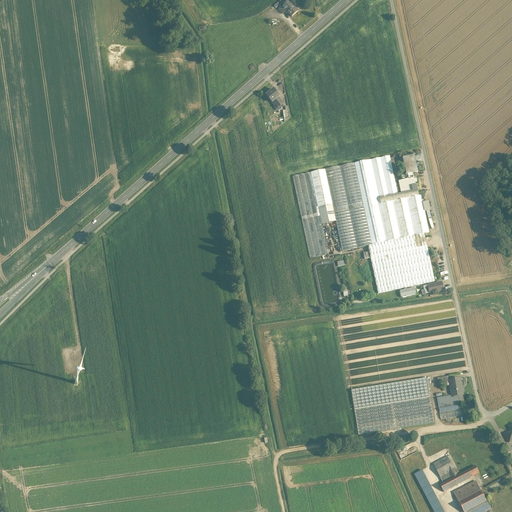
[(294,9),(288,2),(281,7),(285,12),(286,11),(292,17),(298,12),(294,8),(294,9)]
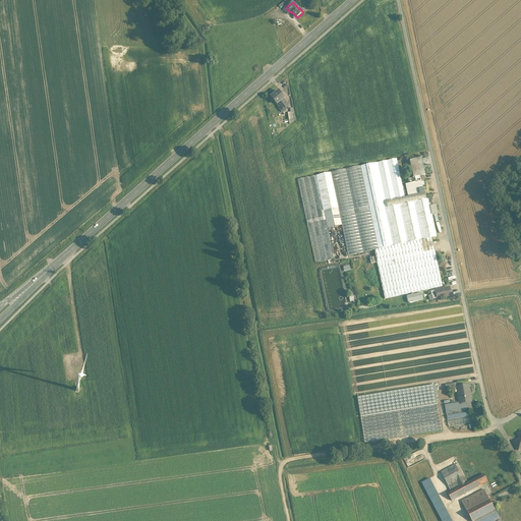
[(278,92),(271,98),(277,104),(282,101),(284,99),(278,92)]
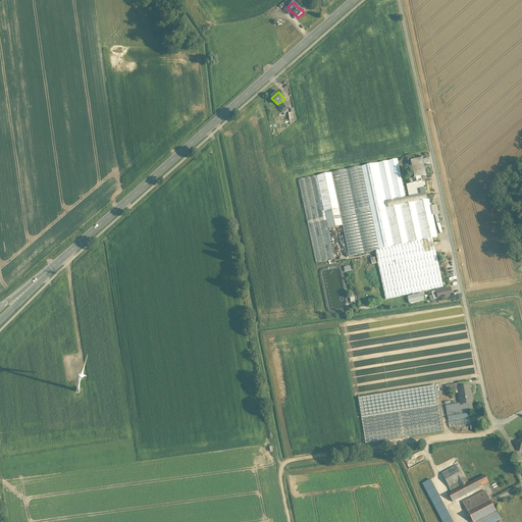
[(285,105),(281,109),(283,112),(290,107),(289,107),(290,106),(284,99),(282,101),(285,105)]
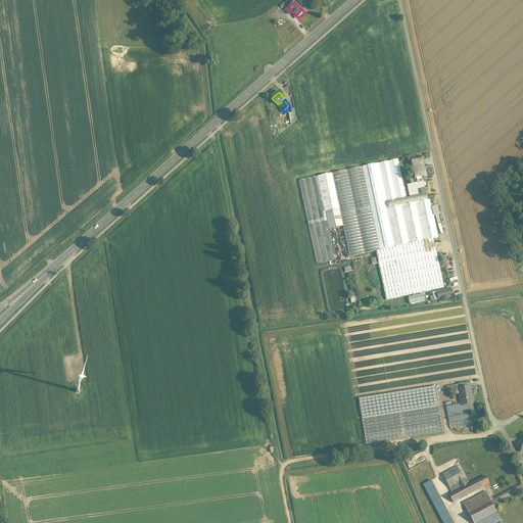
[(283,101),(278,104),(282,109),(286,105),(283,101)]
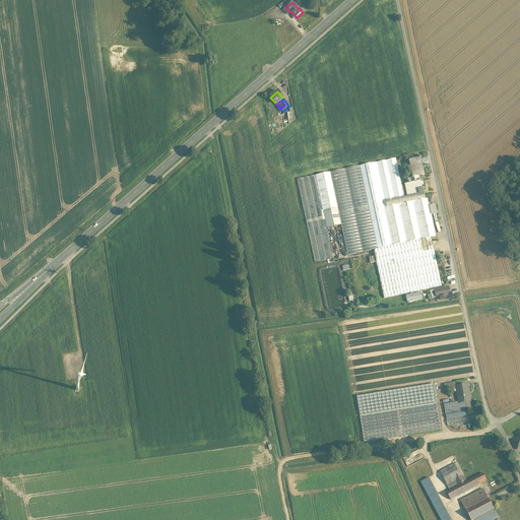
[(288,119),(288,120),(284,123),(284,126),(295,119),(293,108),(289,109),(289,112),(290,118),(288,119)]
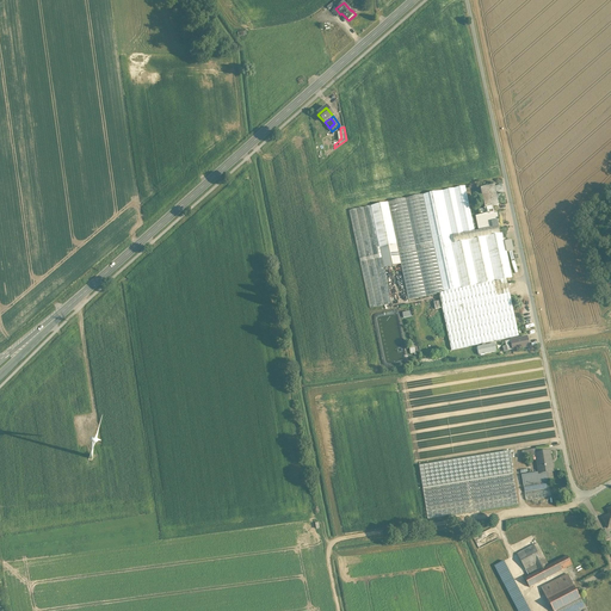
[(464,186),(443,191),(452,236),(474,232),(464,186)]
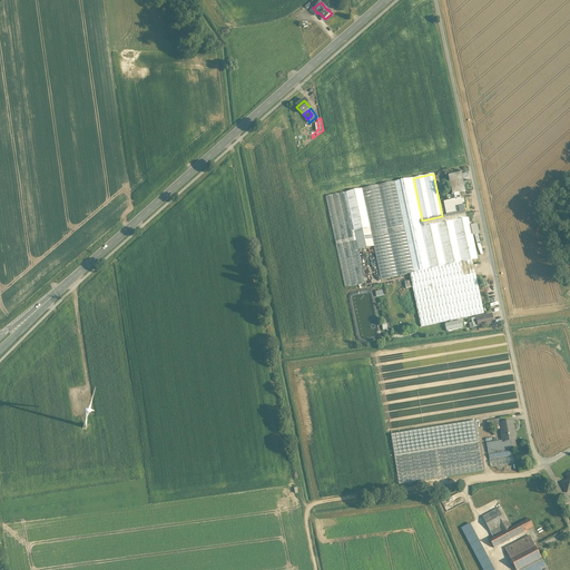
[(461,174),(450,176),(454,194),(459,193),(464,192),(461,174)]
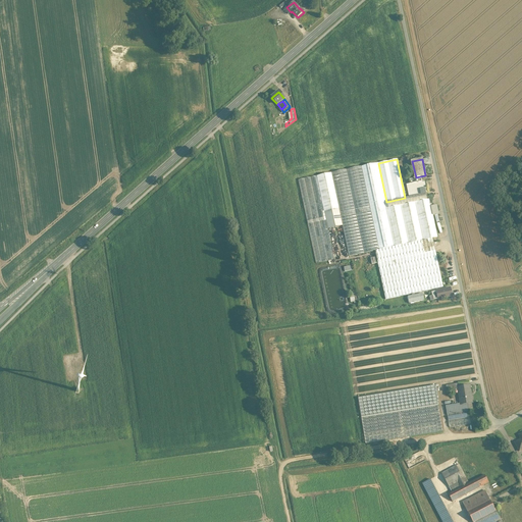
[(378,163),(361,167),(379,250),(394,247),(385,209),(388,208),(386,202),(378,163)]
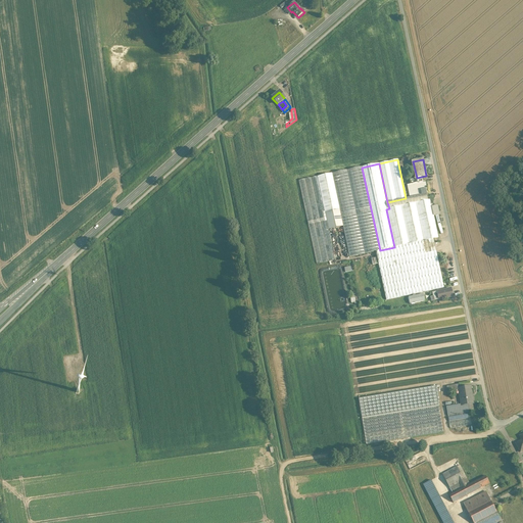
[(362,168),(332,174),(339,209),(343,227),(349,257),(364,254),(376,251),(380,250),(362,168)]
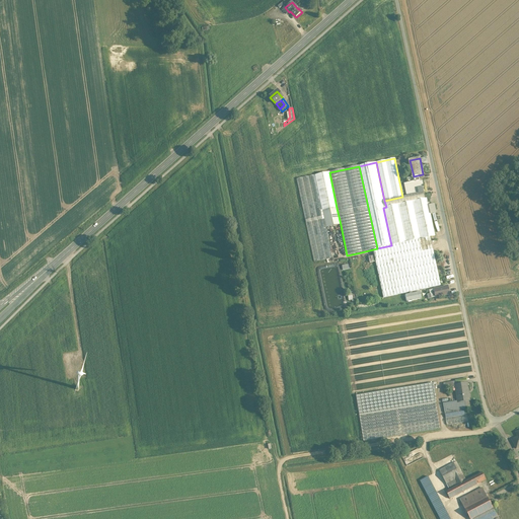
[(329,172),(314,175),(322,211),(337,208),(329,172)]
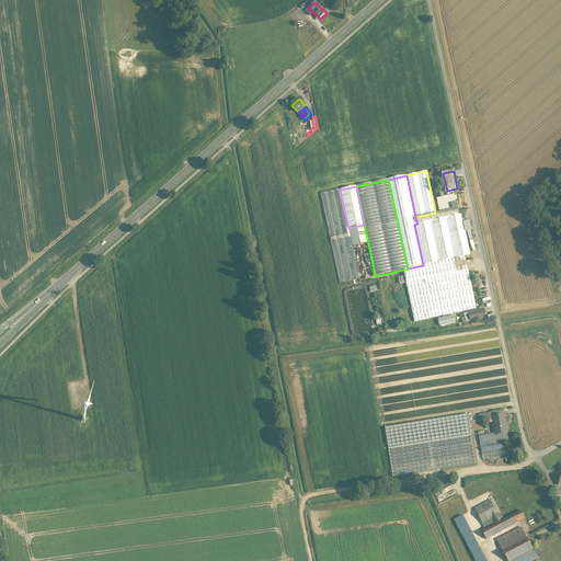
[(340,190),(320,194),(340,284),(359,279),(352,247),(348,228),(340,190)]
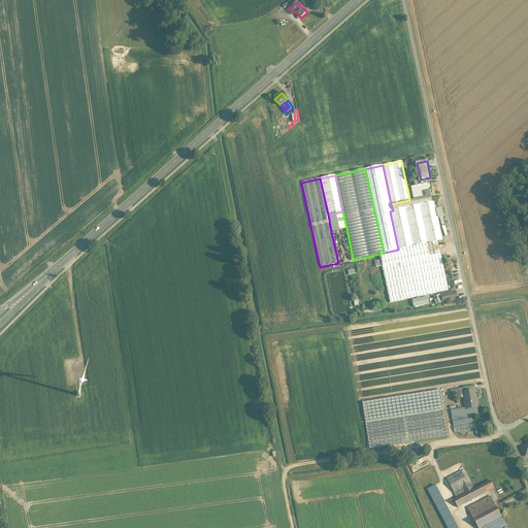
[(426,184),(417,186),(419,199),(430,196),(432,196),(429,183),(426,184)]
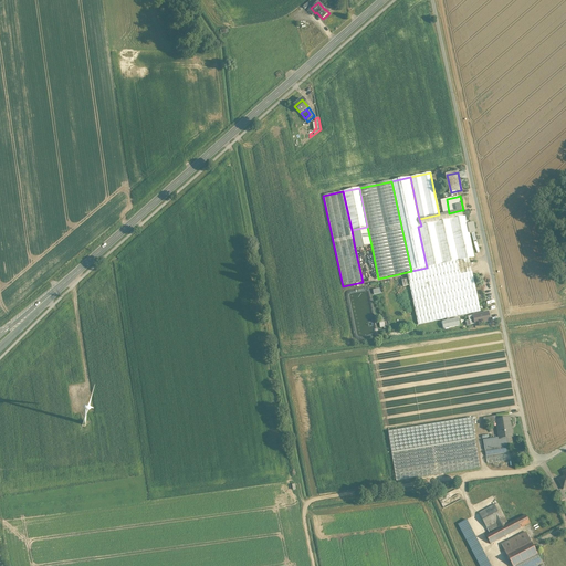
[(439,215),(419,219),(421,226),(462,217),(461,210),(449,213),(443,215),(439,215)]
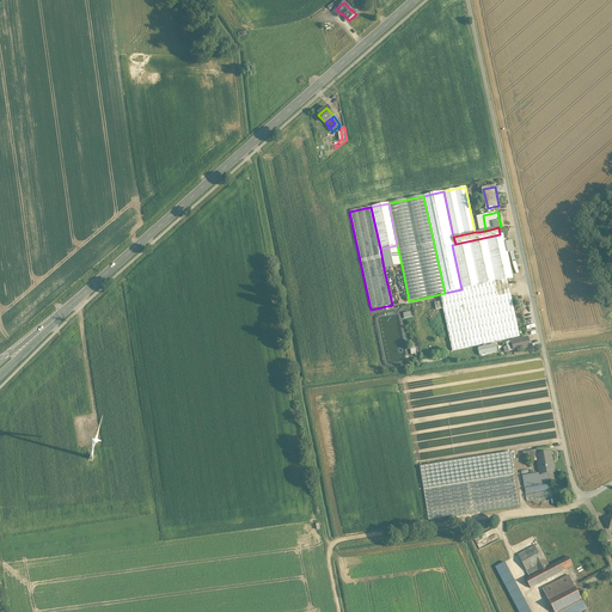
[(456,244),(452,245),(461,289),(507,280),(513,279),(507,254),(506,243),(503,234),(500,234),(456,244)]
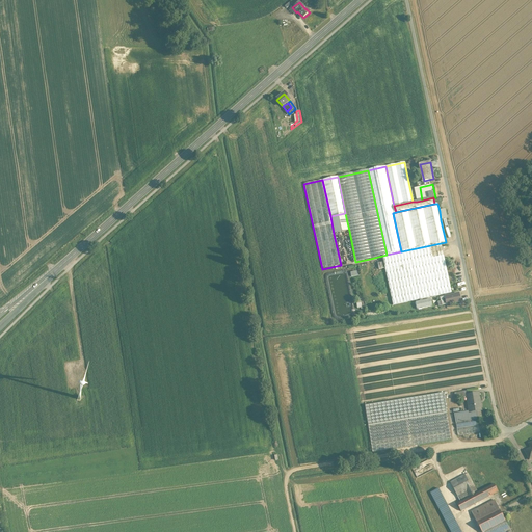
[(345,213),(330,216),(334,234),(349,231),(345,213)]
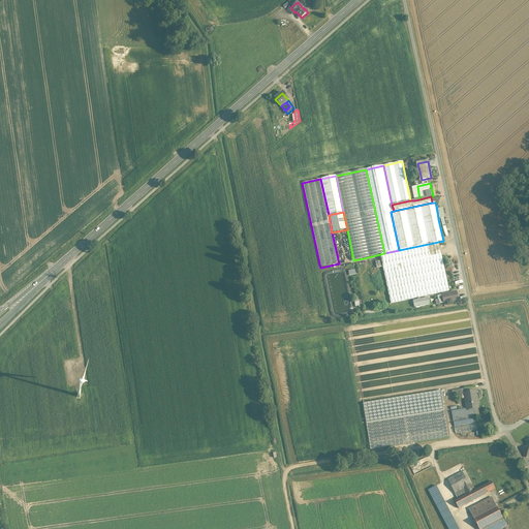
[(384,253),(380,254),(391,304),(448,291),(438,242),(399,250),(384,253)]
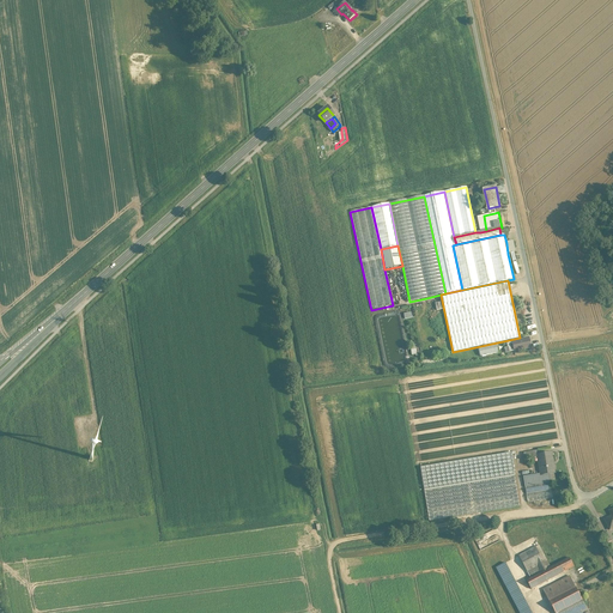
[(528,339),(508,344),(509,352),(530,347),(528,339)]
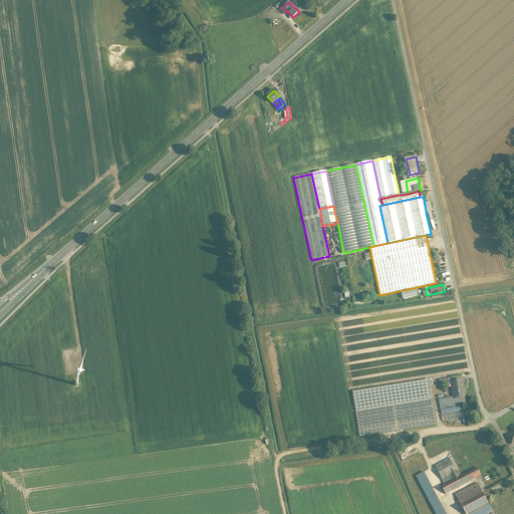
[(352,288),(343,290),(345,297),(353,296),(352,288)]
